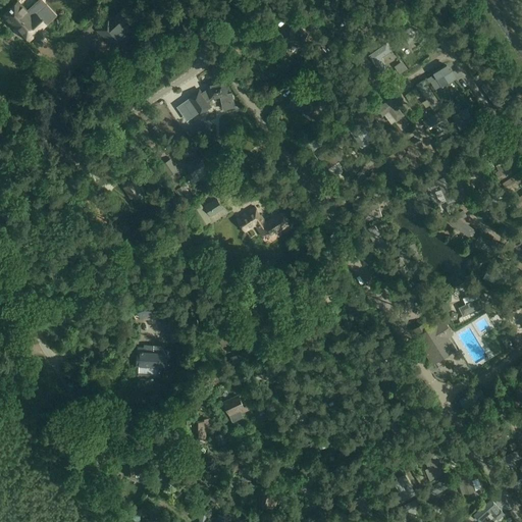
[(356,9),(369,0),(354,0),(351,2),(356,9)]
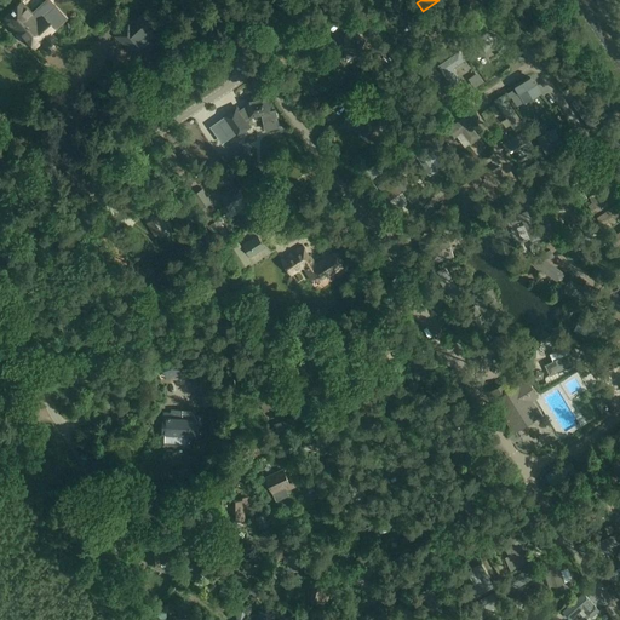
[(11,10),(3,17),(13,29),(16,28),(34,49),(40,42),(44,46),(52,38),(49,34),(55,29),(52,27),(61,19),(51,7),(42,16),(36,10),(32,13),(30,12),(19,1),(12,9),(10,6),(9,7),(11,10)]
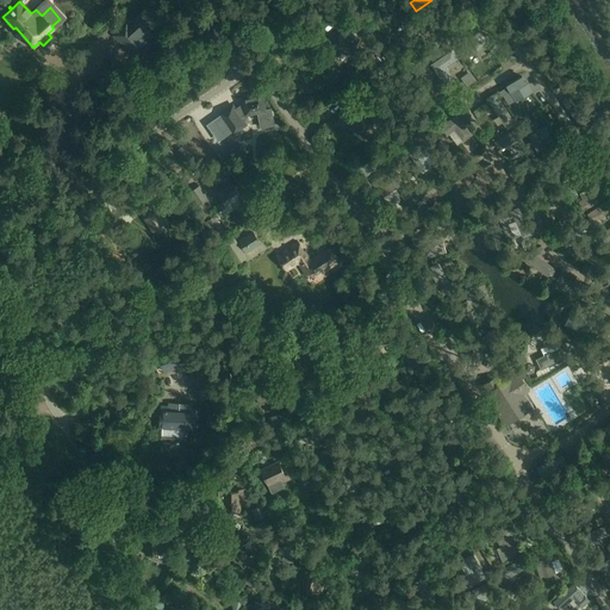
[(316,25),(315,27),(315,29),(322,35),(332,25),(337,19),(330,12),(324,17),(316,25)]
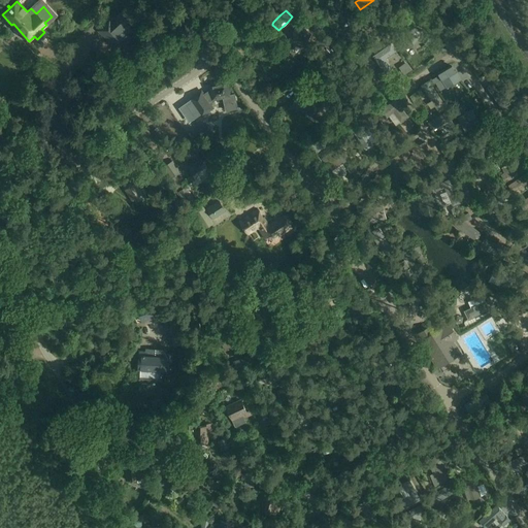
[(473,29),(481,25),(471,10),(454,23),(458,29),(469,22),(473,29)]
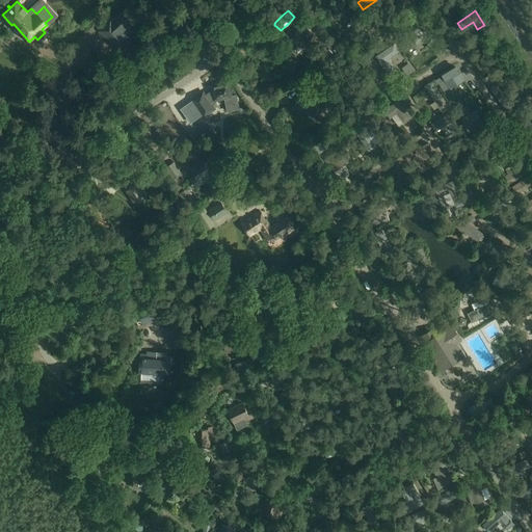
[(104,27),(100,31),(104,35),(105,34),(118,50),(132,37),(130,35),(139,27),(126,12),(113,24),(111,22),(104,28),(104,27)]
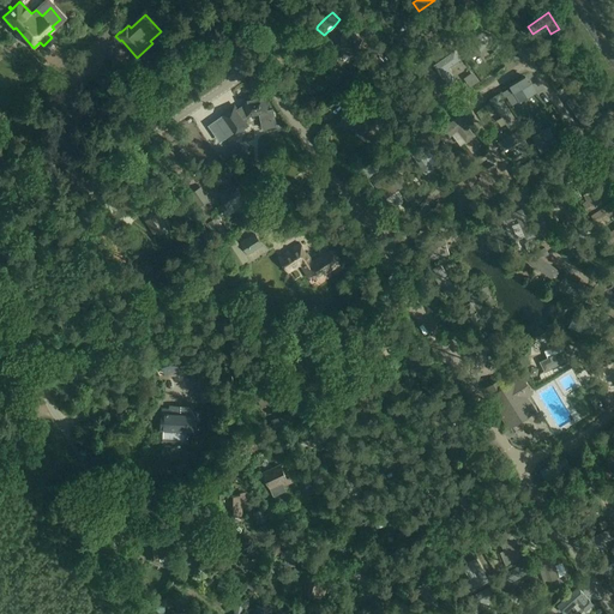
[(491,26),(474,37),(476,42),(483,52),(492,46),(497,52),(505,46),(491,26)]
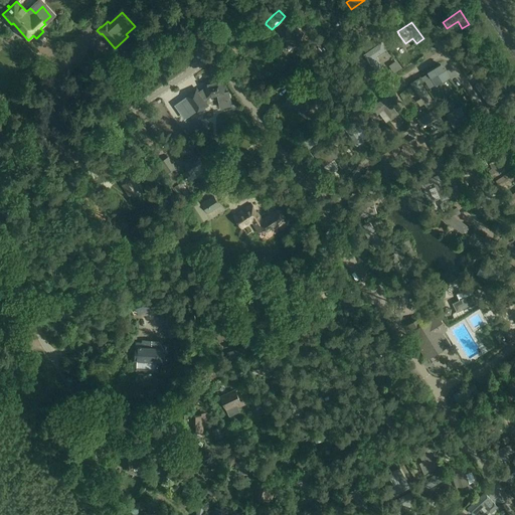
[(296,45),(303,31),(291,25),(284,39),(296,45)]
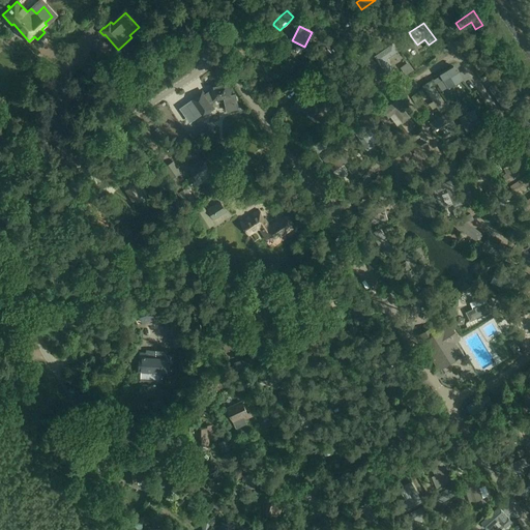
[(389,36),(384,39),(387,45),(393,41),(389,36)]
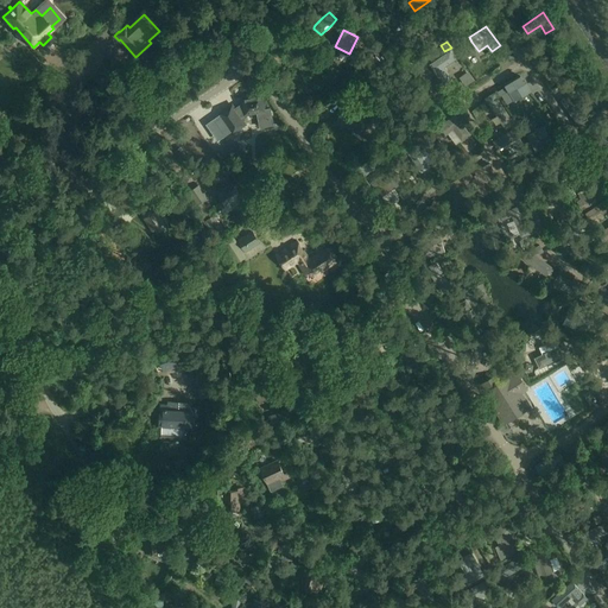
[(472,42),(464,46),(470,56),(479,51),(472,42)]
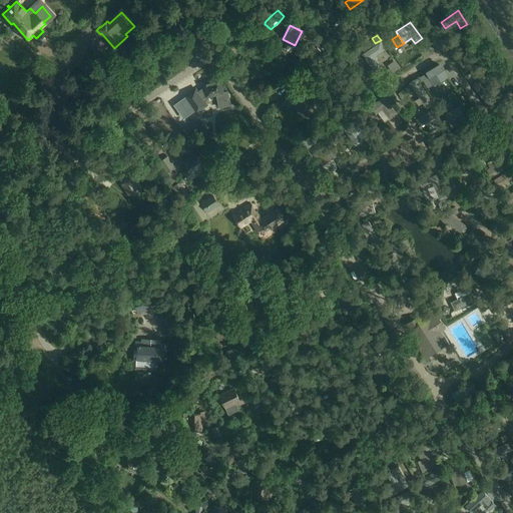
[(375,56),(385,49),(381,42),(364,54),(376,71),(383,67),(375,56)]
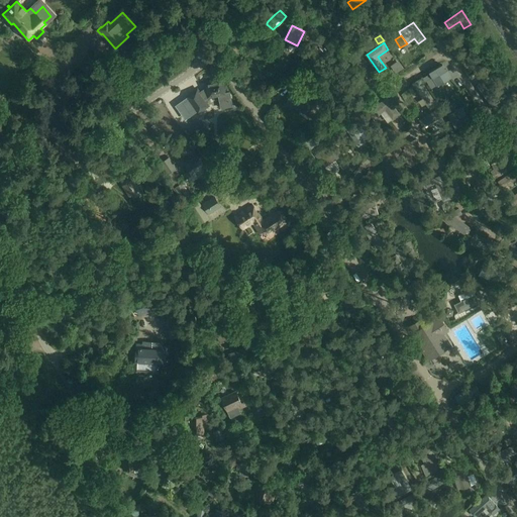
[(330,64),(335,61),(330,52),(324,55),(330,64)]
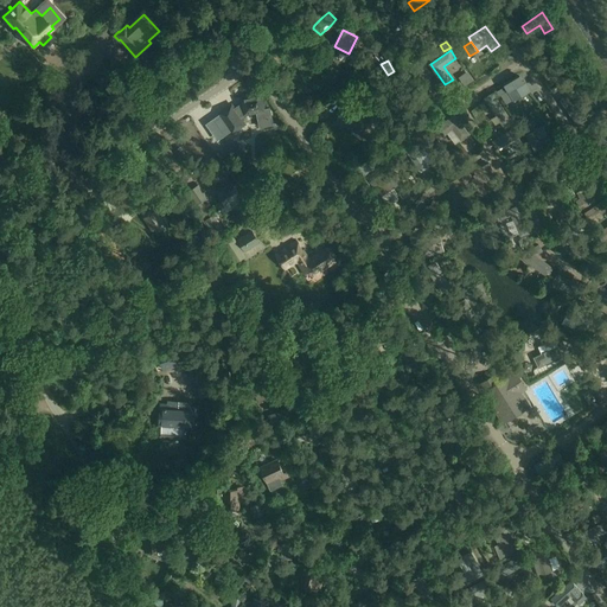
[(519,76),(505,84),(509,90),(515,100),(528,91),(519,76)]
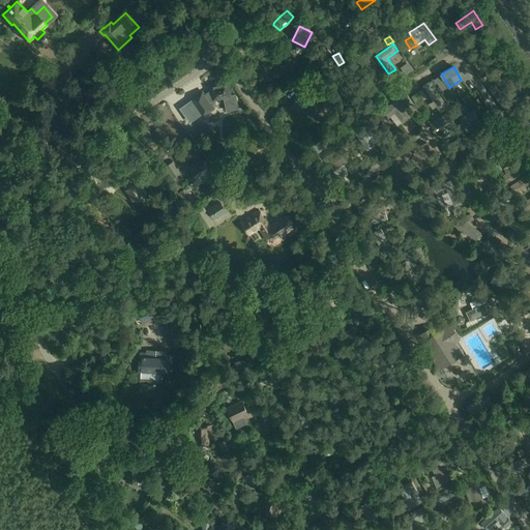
[(424,85),(427,88),(440,110),(447,105),(434,84),(432,81),(424,85)]
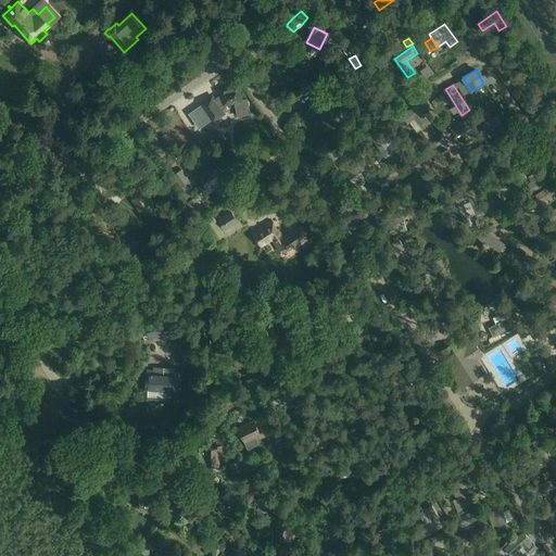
[(521,86),(514,91),(529,114),(536,109),(521,86)]
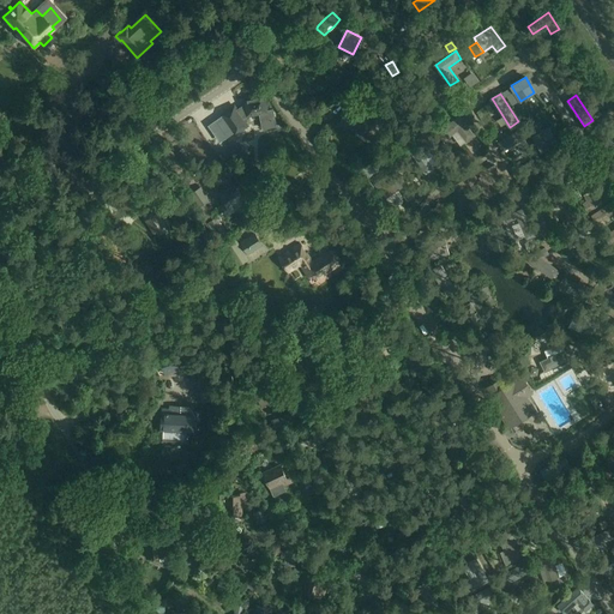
[(234,107),(222,115),(235,134),(247,126),(244,119),(247,115),(259,113),(262,121),(275,119),(272,109),(266,110),(264,96),(245,101),(246,107),(238,112),(234,107)]
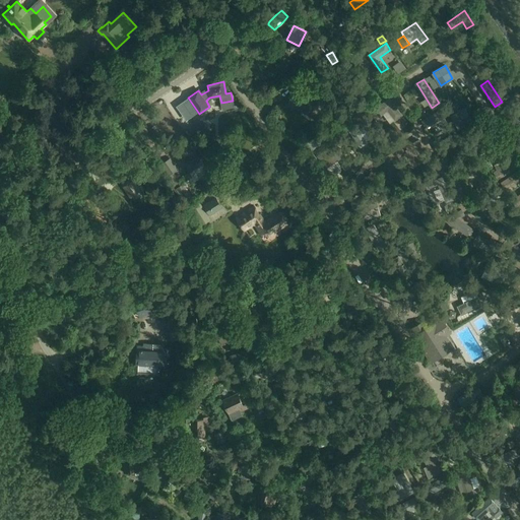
[(317,98),(315,102),(294,91),(288,105),(311,115),(315,105),(320,108),(324,101),(317,98)]
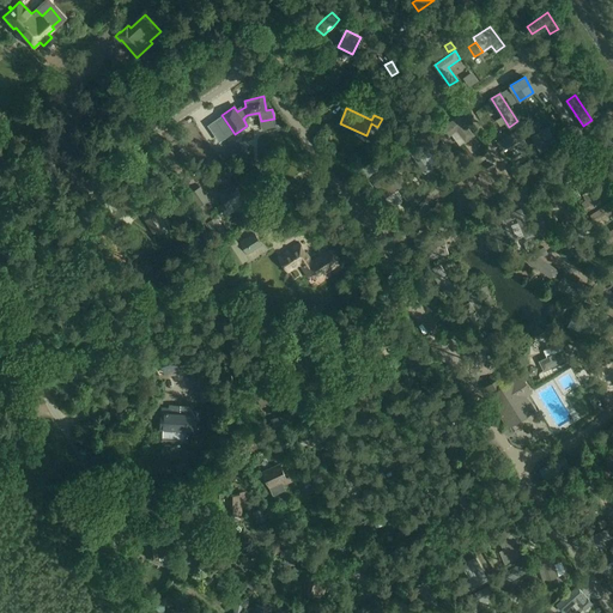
[(460,115),(442,129),(448,137),(457,129),(467,140),(474,134),(460,115)]
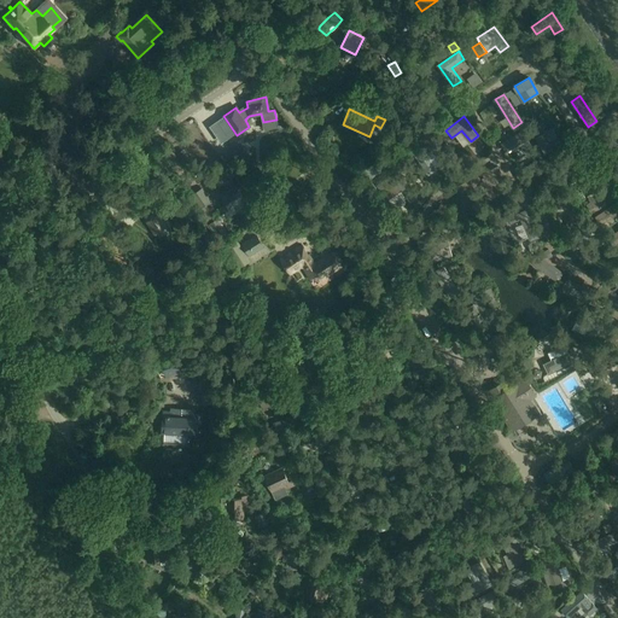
[(617,128),(598,140),(602,149),(616,143),(617,145),(617,144),(617,128)]
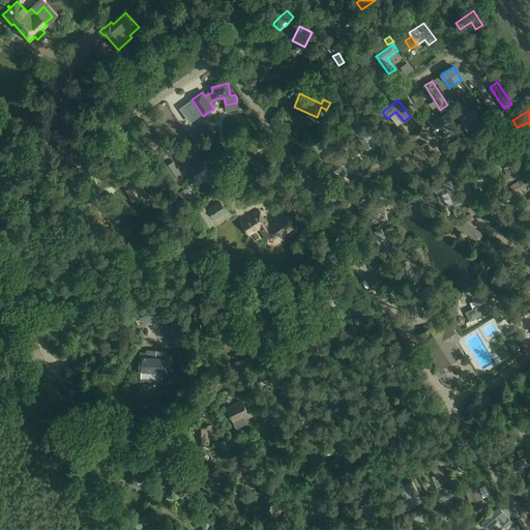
[(468,114),(460,118),(461,120),(466,130),(480,123),(474,111),(468,114)]
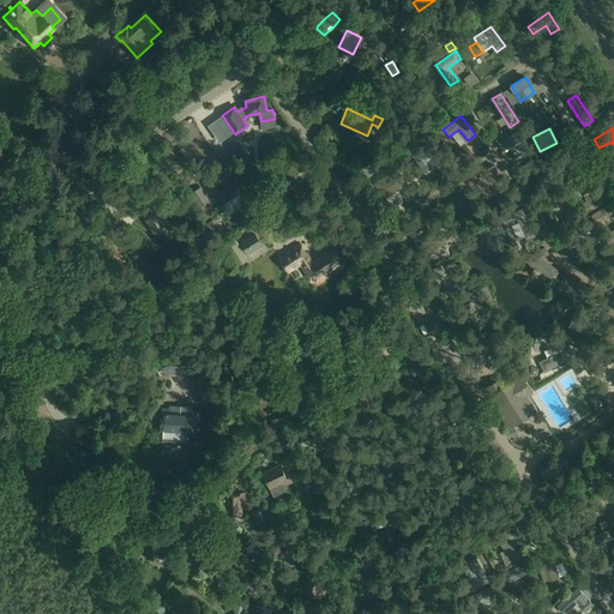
[(245,151),(239,143),(229,149),(234,158),(245,151)]
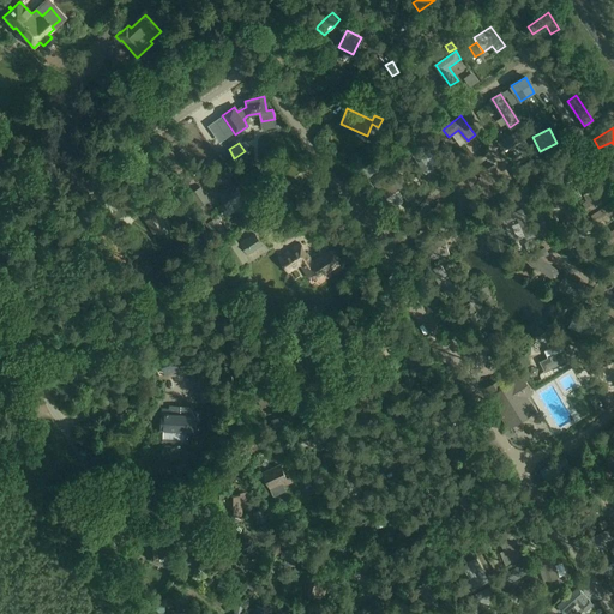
[(521,176),(521,175),(541,167),(542,166),(539,158),(517,168),(521,176)]
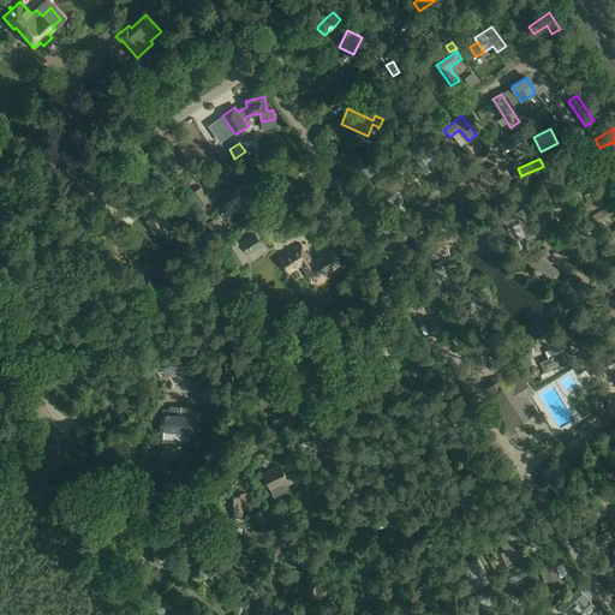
[(483,175),(493,195),(507,186),(495,166),(482,173),(483,175)]
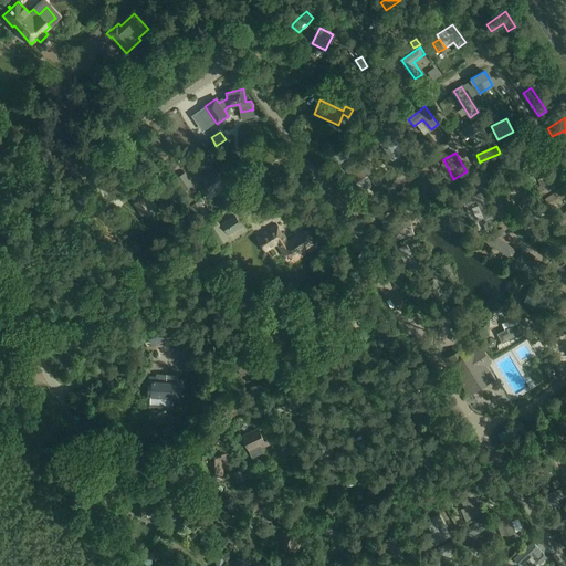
[(346,169),(355,182),(366,175),(375,169),(370,161),(363,167),(359,161),(346,169)]
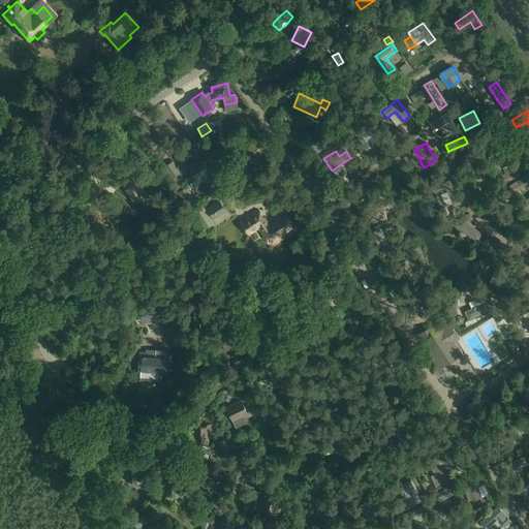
[(399,179),(411,173),(402,154),(390,160),(399,179)]
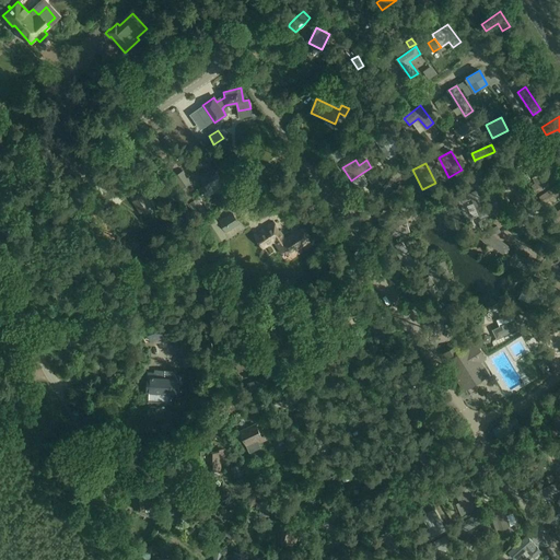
[(217,172),(216,170),(214,168),(200,178),(206,186),(199,190),(205,199),(217,190),(214,188),(223,182),(222,179),(225,177),(224,176),(231,172),(225,164),(219,167),(220,170),(217,172)]
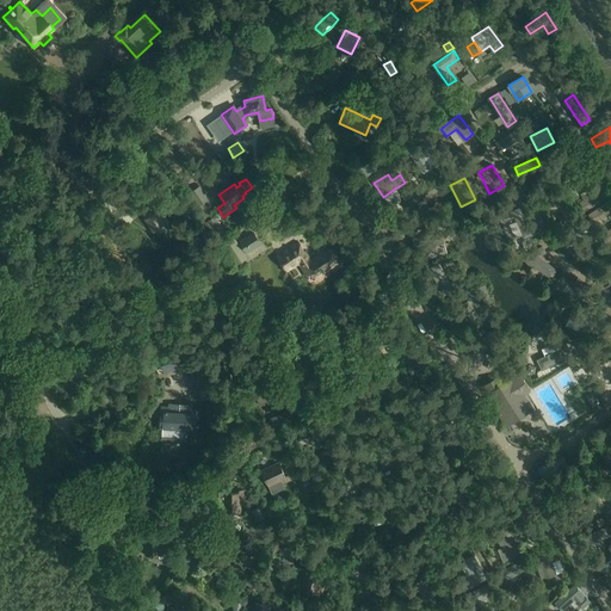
[(292,192),(302,185),(297,180),(289,187),(292,192)]
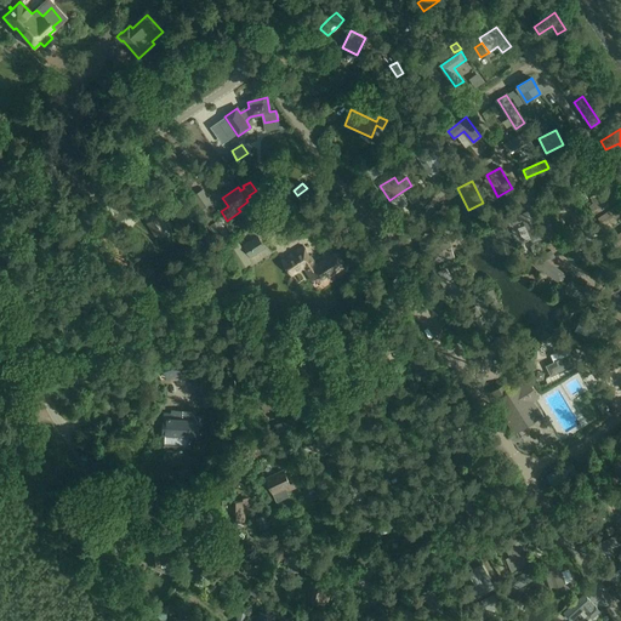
[(277,194),(280,201),(291,195),(286,186),(280,191),(281,192),(277,194)]
